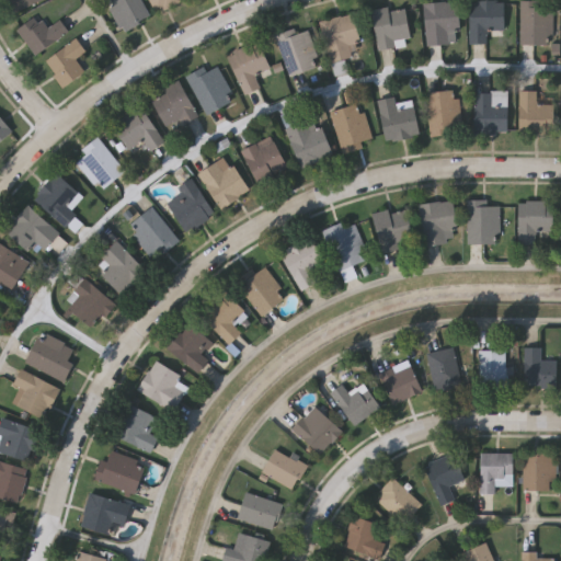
[(7,0),(13,14),(45,0),(7,0)]
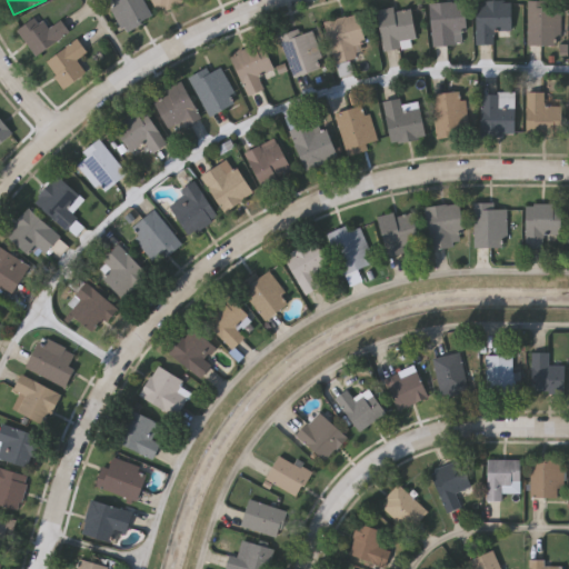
[(145,0),(156,16),(130,32),(110,2),(113,0),(145,0)]
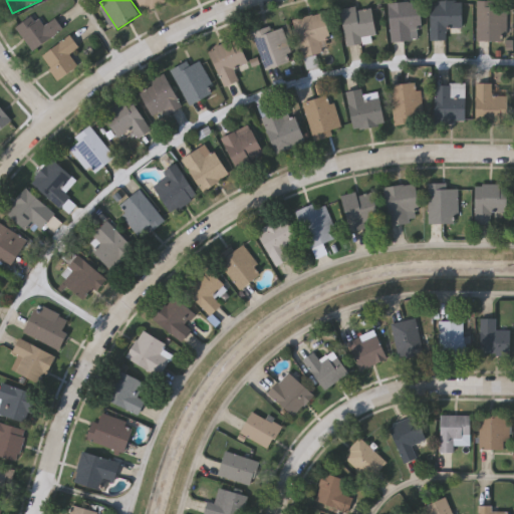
[(143,11),(138,0),(166,0),(167,2),(143,11)]
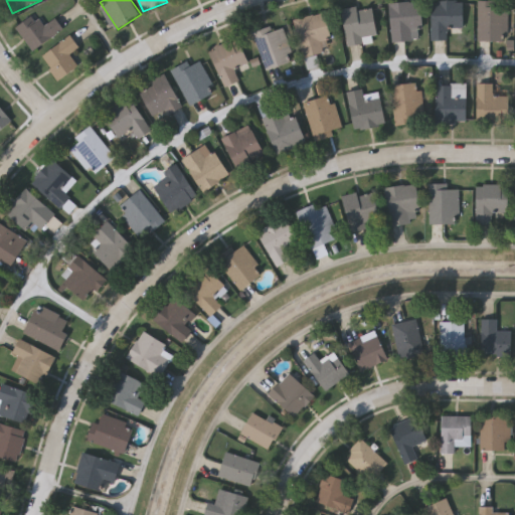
[(434,0),(465,0),(465,27),(449,27),(449,39),(434,39),(434,0)]
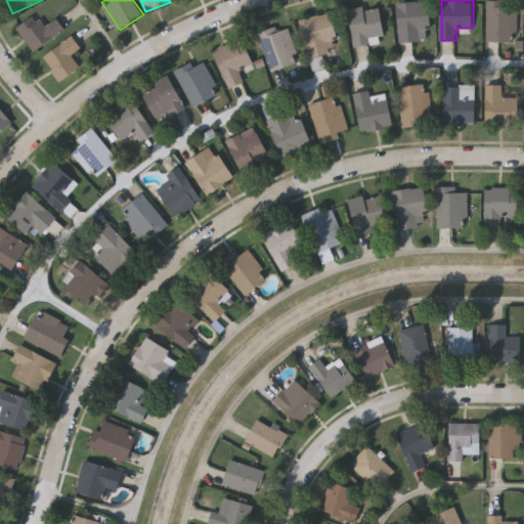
[(432,40),(399,40),(399,1),(432,1),(432,40)]
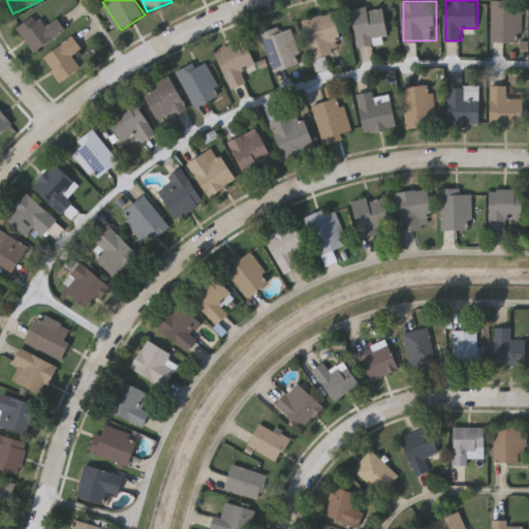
[(493,41),(493,1),(524,1),(524,41),(493,41)]
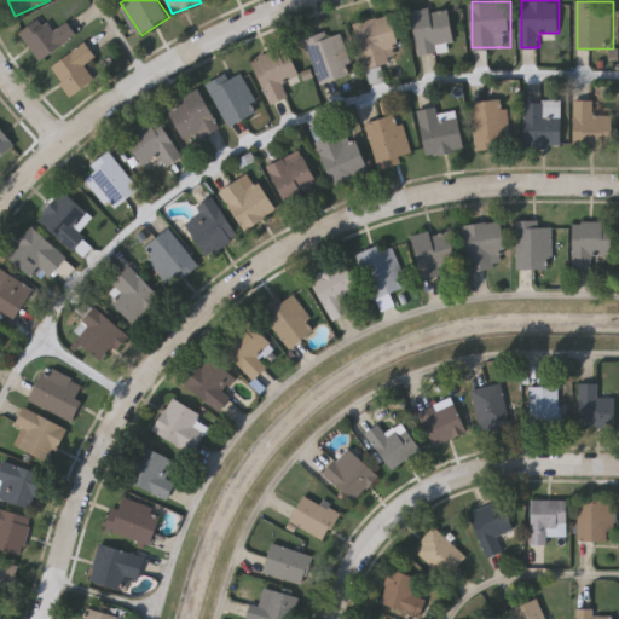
[(415,12),(452,7),(456,41),(447,41),(449,51),(420,53),(415,12)]
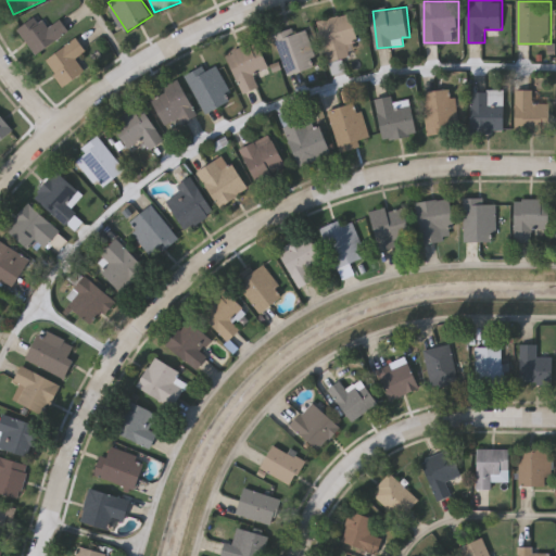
[(319,21),(353,12),(363,52),(329,61),(319,21)]
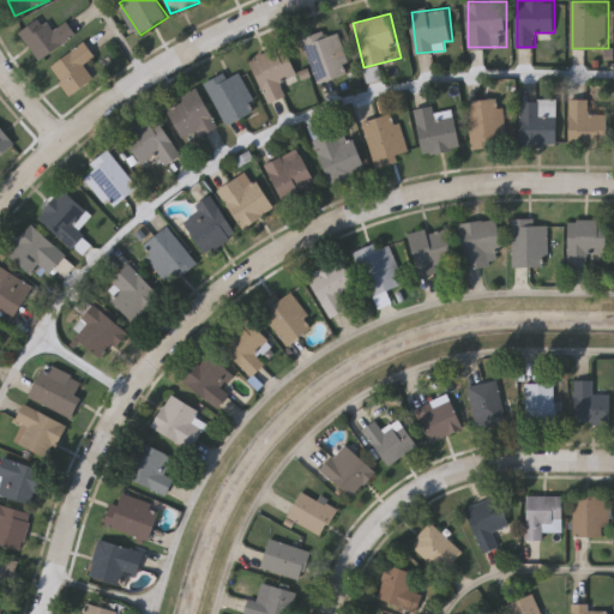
[(20,32),(42,16),(54,31),(67,20),(78,34),(42,61),(20,32)]
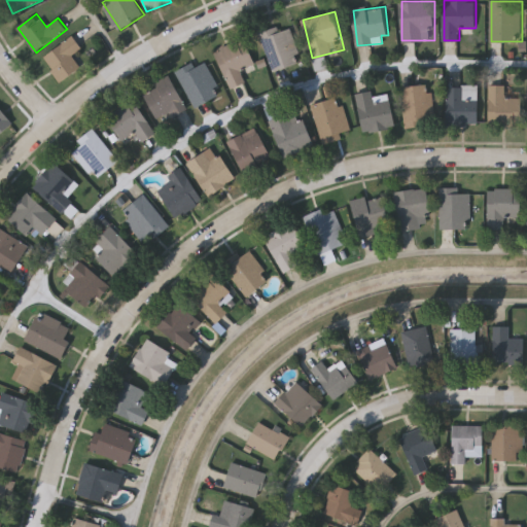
[(260,32),(289,24),(302,62),(273,71),(260,32)]
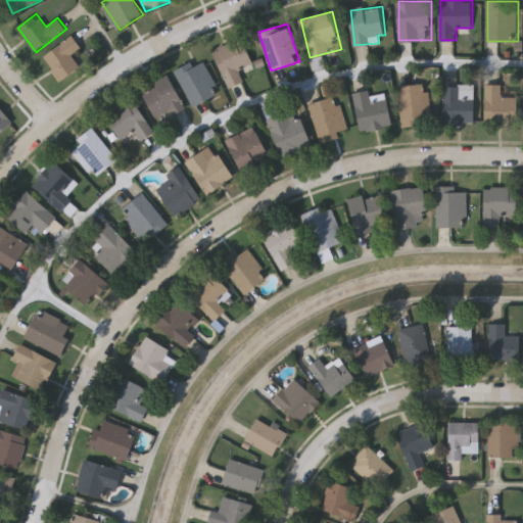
[(43,56),(74,36),(82,48),(73,54),(81,67),(60,81),(43,56)]
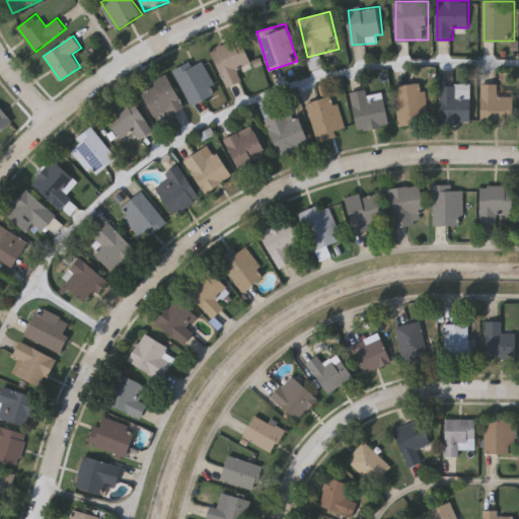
[(251,63),(238,68),(242,81),(226,87),(213,49),(243,39),(251,63)]
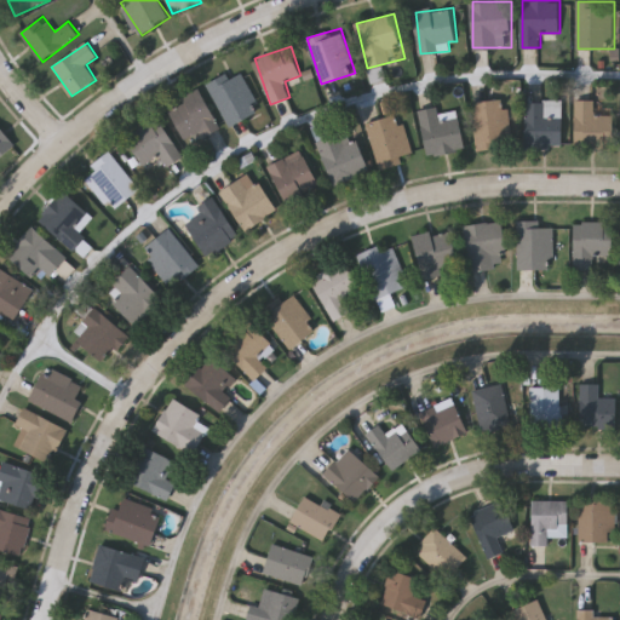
[(372,85),(388,80),(384,67),(368,70),(372,85)]
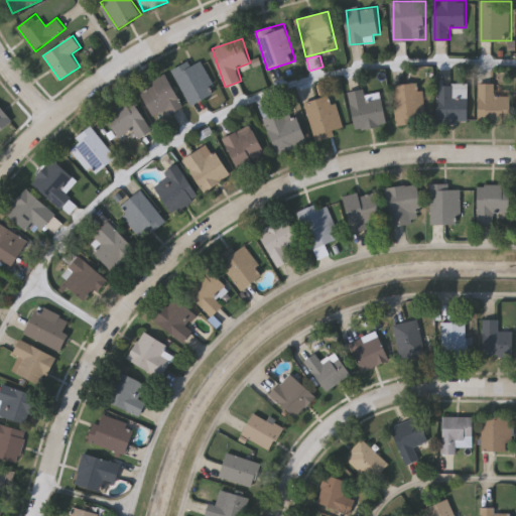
[(174,69),(201,56),(217,93),(190,105),(174,69)]
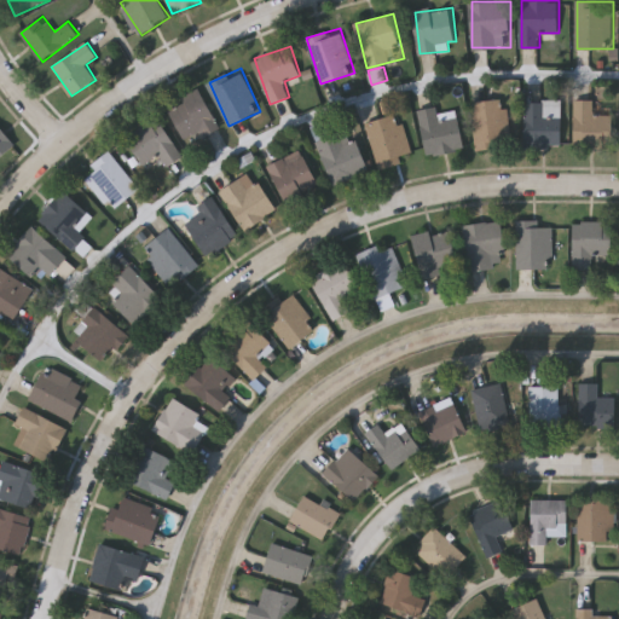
[(220,129),(187,143),(171,104),(203,90),(220,129)]
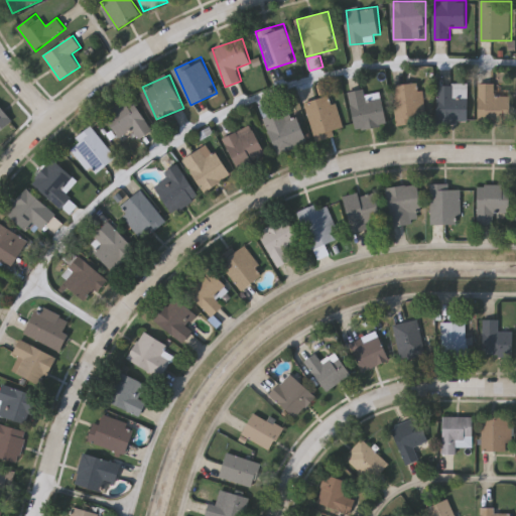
[(424,123),(396,124),(394,84),(422,83),(424,123)]
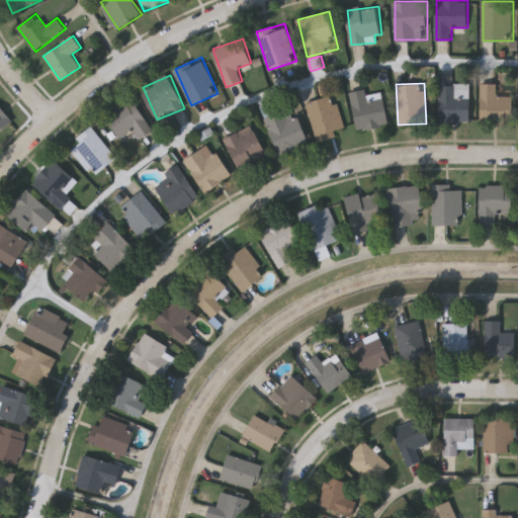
[(440,83),(470,83),(470,122),(440,122),(440,83)]
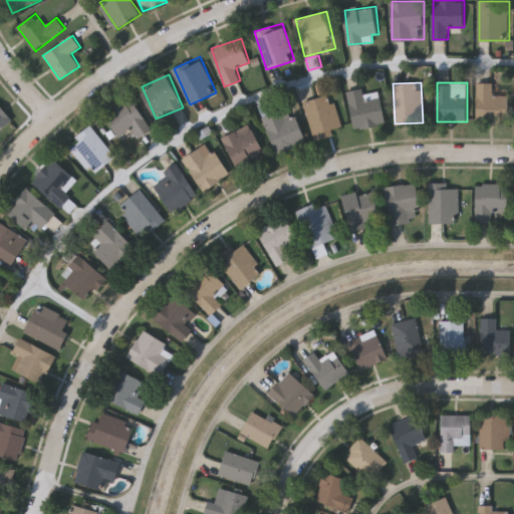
[(495,88),(509,88),(509,121),(478,121),(478,82),(495,82),(495,88)]
